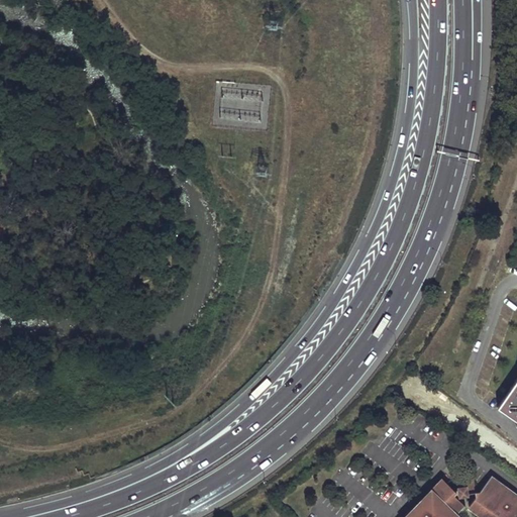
[(516,378),(497,407),(516,420),(516,378)]
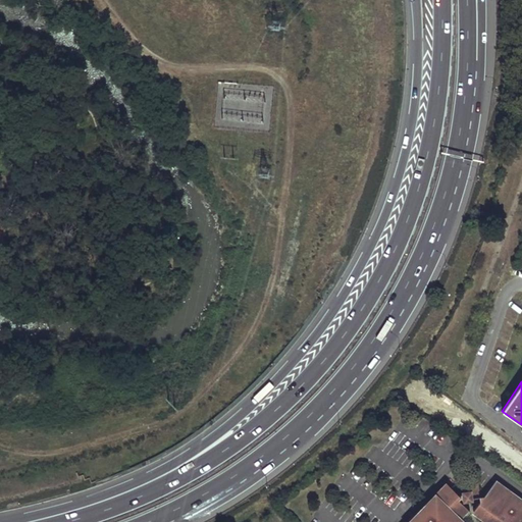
[(521,521),(521,500),(508,489),(506,492),(500,487),(502,485),(496,480),(484,496),(480,497),(472,498),(472,500),(480,499),(480,503),(474,512),(480,516),(482,514),(486,517),(485,520),(487,521),(521,521)]
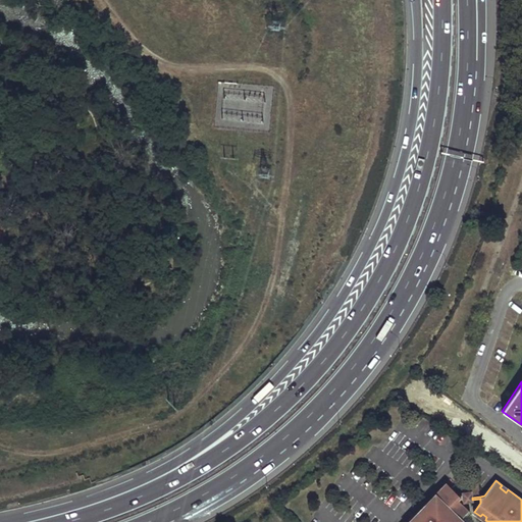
[(471,490),(472,498),(480,497),(477,482),(462,484),(463,492),(471,490)]
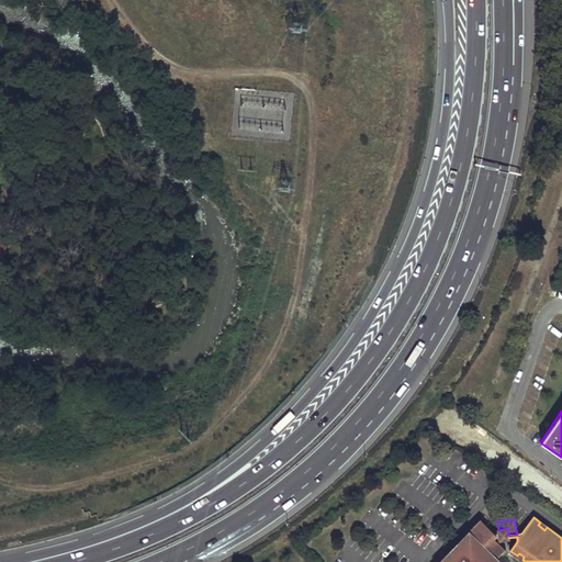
[(481,520),(478,524),(483,529),(486,525),(481,520)]
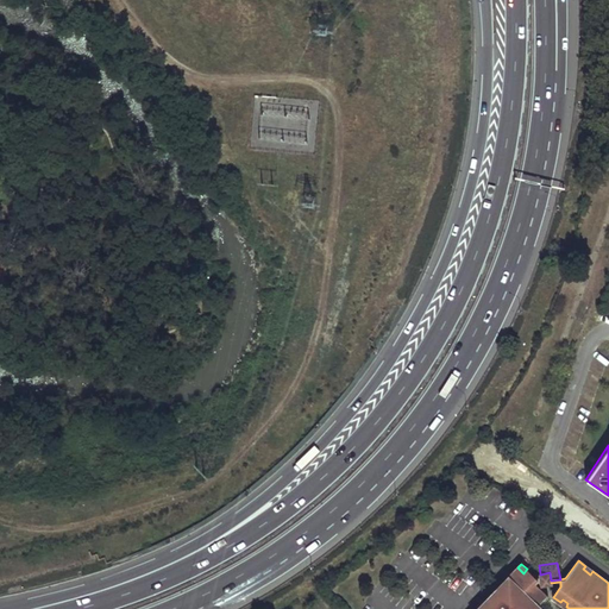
[(531,608),(539,601),(538,601),(545,592),(539,586),(534,582),(538,579),(537,578),(529,571),(527,569),(523,573),(518,567),(500,585),(504,589),(491,602),(490,601),(482,608),(481,607),(479,606),(475,608),(531,608)]
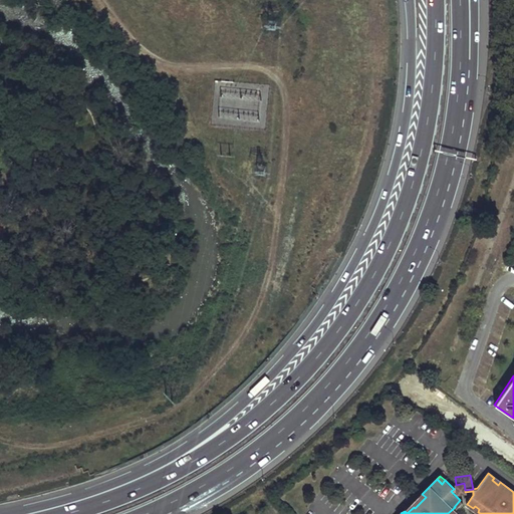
[(451,491),(455,495),(457,493),(465,492),(465,490),(464,483),(456,485),(453,488),(454,489),(451,491)]
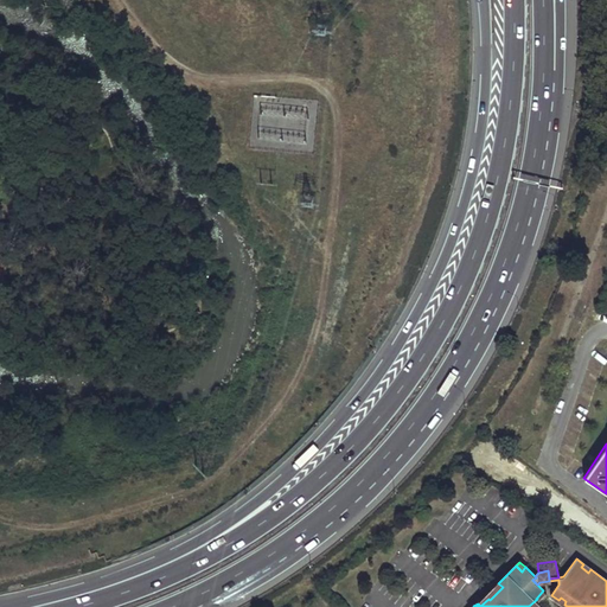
[(498,583),(479,605),(480,606),(489,599),(490,600),(503,587),(498,583)]
